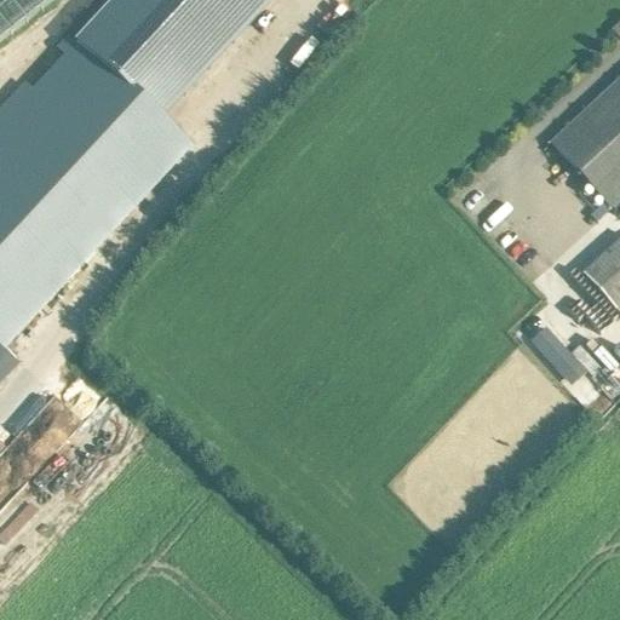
[(0,0),(0,42),(53,0),(0,0)]
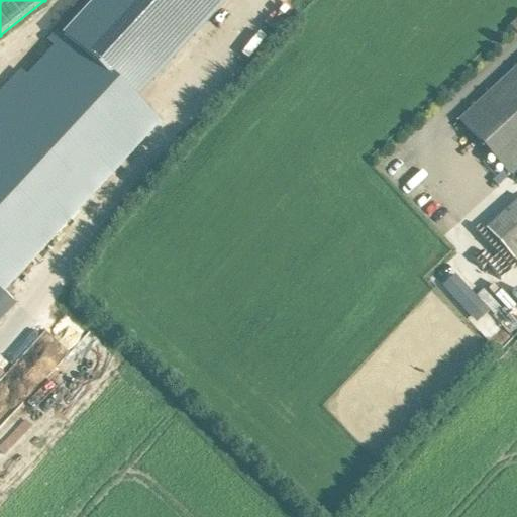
[(103,0),(68,38),(134,101),(229,0),(103,0)]
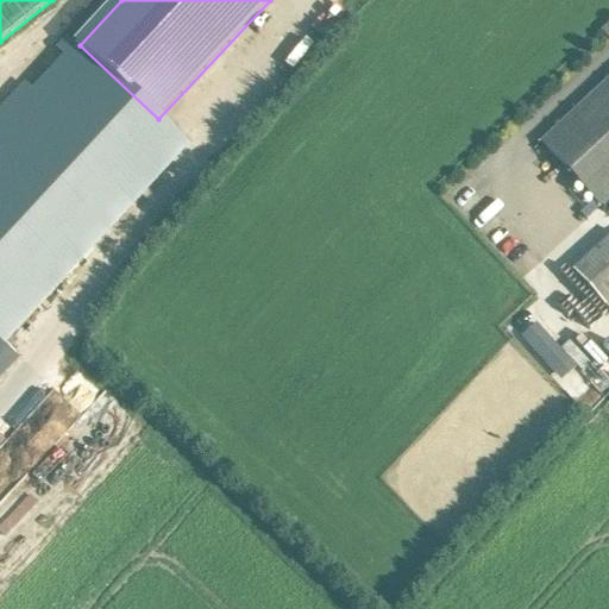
[(600,206),(608,196),(608,80),(541,143),(600,206)]
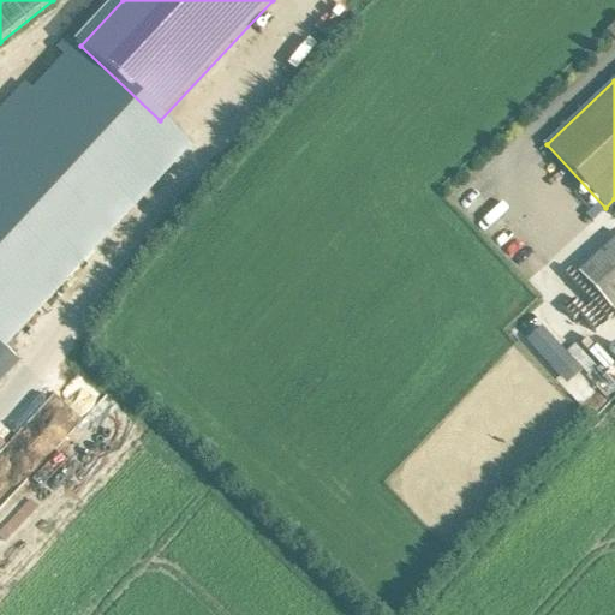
[(162,147),(101,91),(0,199),(0,378),(18,360),(4,347),(143,198),(178,161),(171,155),(181,143),(173,136),(162,147)]
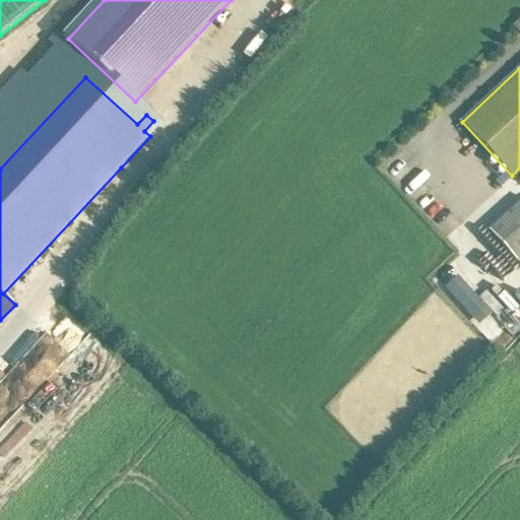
[(519,203),(490,232),(517,261),(519,264),(519,203)]
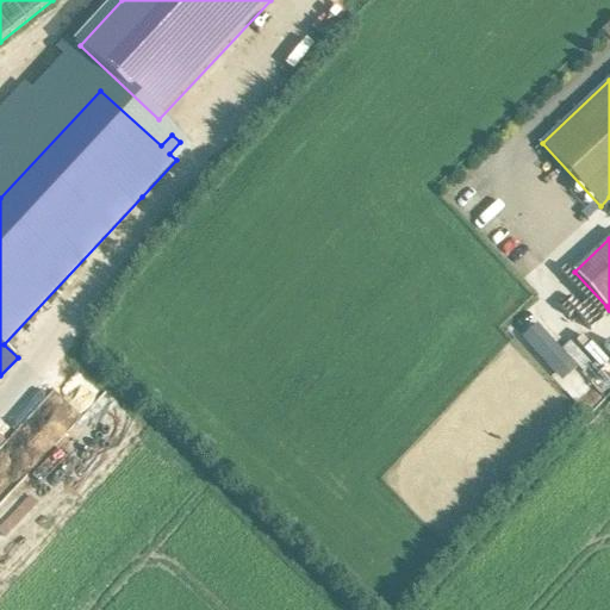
[(537,325),(523,338),(564,383),(578,369),(537,325)]
